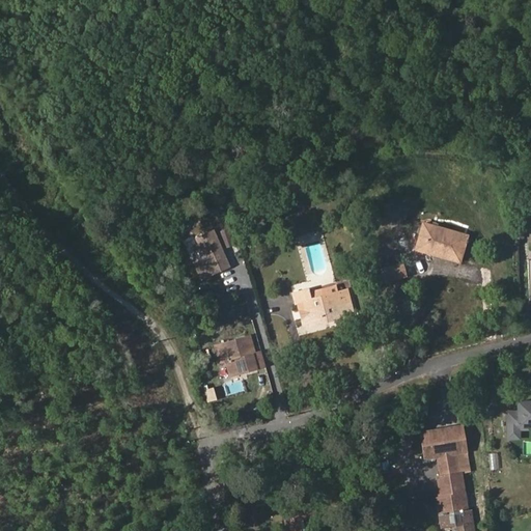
[(442,206),(444,197),(431,194),(429,203),(442,206)]
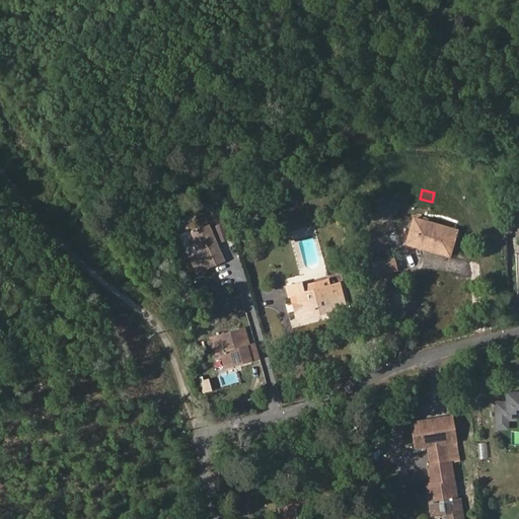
[(429,212),(432,202),(420,199),(417,209),(429,212)]
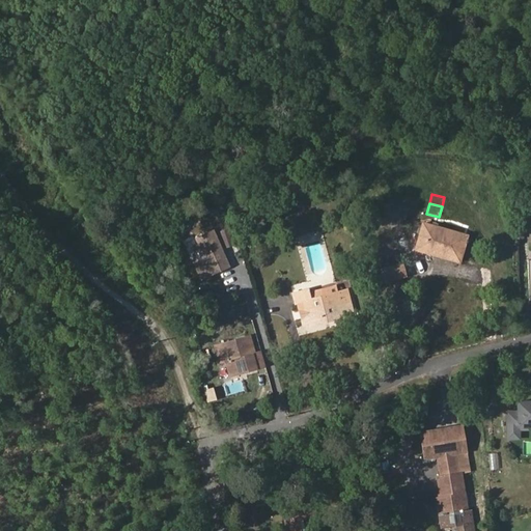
[(415,243),(421,222),(412,219),(406,240),(415,243)]
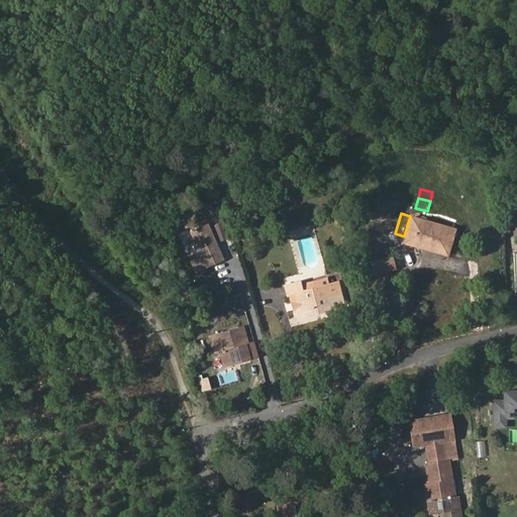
[(445,251),(452,226),(410,214),(410,216),(404,236),(402,243),(418,247),(419,244),(445,251)]
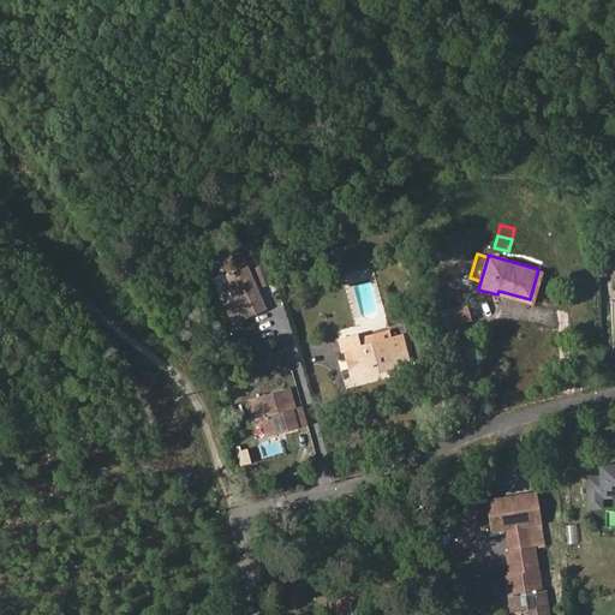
[(266,308),(246,264),(224,274),(233,297),(221,303),(230,323),(266,308)]
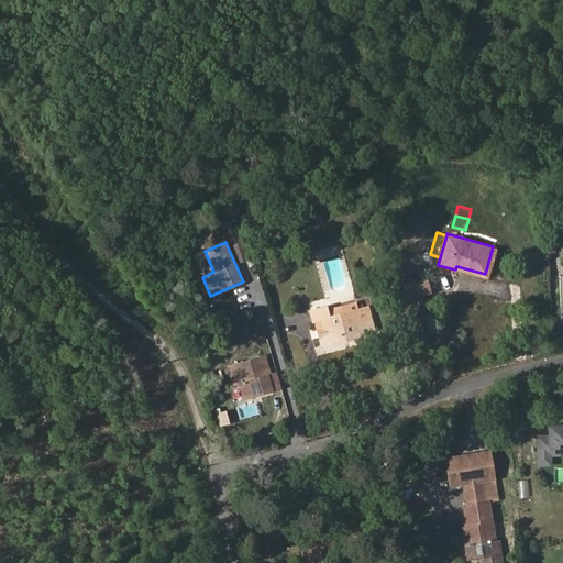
[(485,274),(456,266),(455,269),(487,279),(497,247),(493,246),(485,274)]
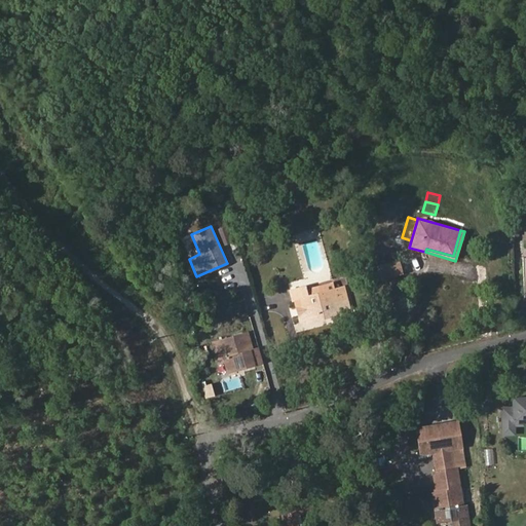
[(403,273),(399,259),(371,266),(375,280),(403,273)]
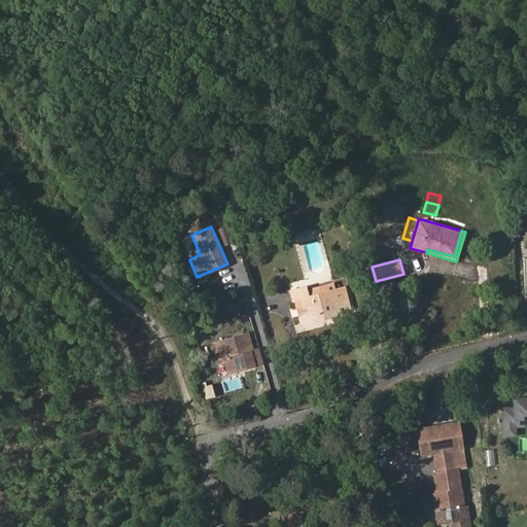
[(350,308),(344,287),(319,294),(318,287),(306,290),(305,287),(290,291),(293,301),(295,301),(301,322),(305,321),(305,323),(342,314),(341,310),(350,308)]
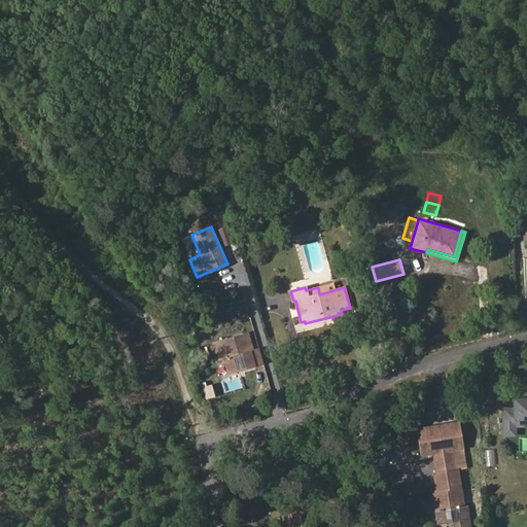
[(262,363),(258,349),(253,351),(248,334),(212,344),(217,361),(224,359),(226,370),(242,365),(243,369),(262,363)]
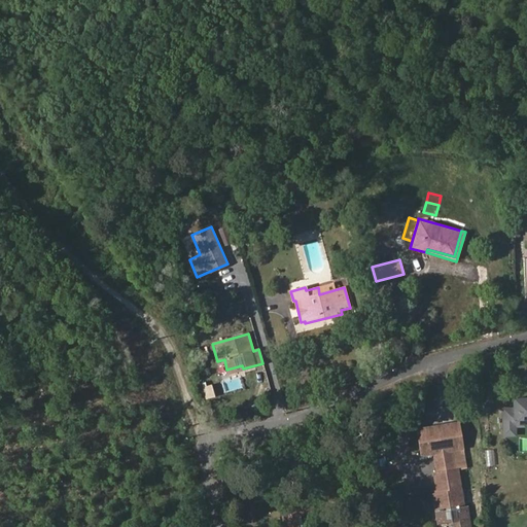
[(526,395),(512,396),(512,407),(501,407),(501,435),(516,435),(516,427),(524,427),(524,423),(526,423),(526,395)]
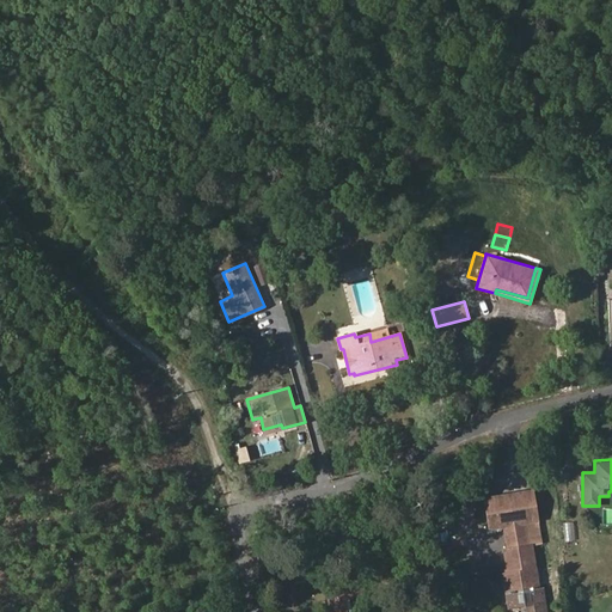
[(538,520),(532,488),(482,496),(487,528),(502,526),(538,520)]
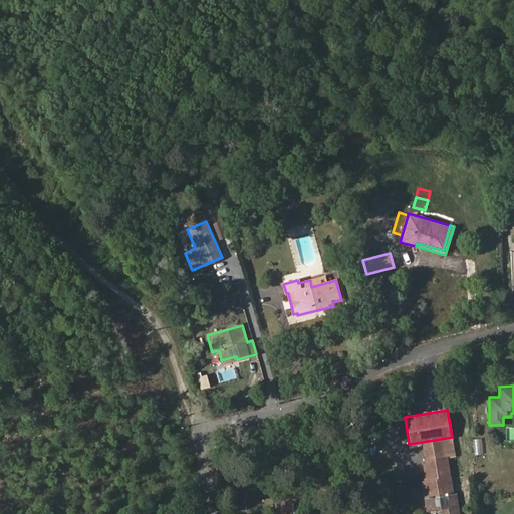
[(455,457),(452,437),(422,442),(426,460),(447,456),(447,458),(455,457)]
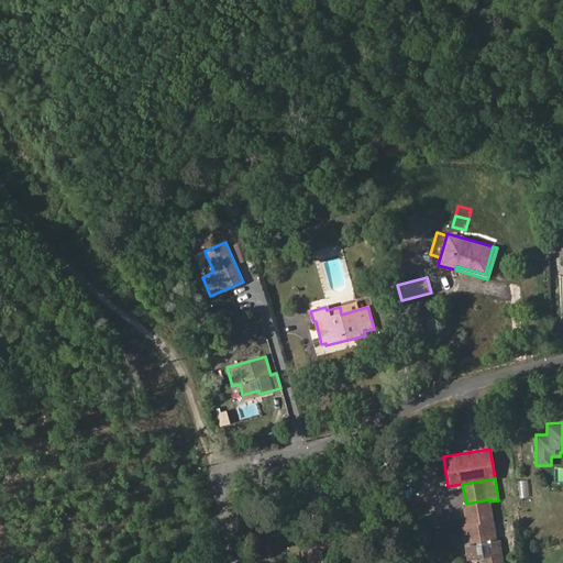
[(503,562),(499,540),(496,540),(489,501),(489,499),(466,504),(461,505),(464,522),(465,526),(461,526),(466,560),(483,558),(483,562),(503,562)]
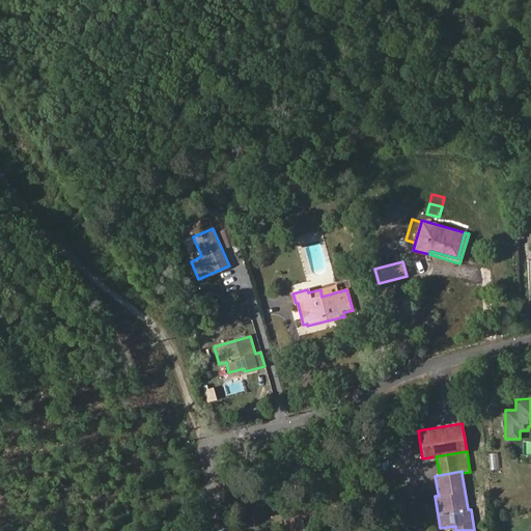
[(300,530),(298,521),(303,520),(313,518),(311,505),(283,511),(287,530),(300,530)]
